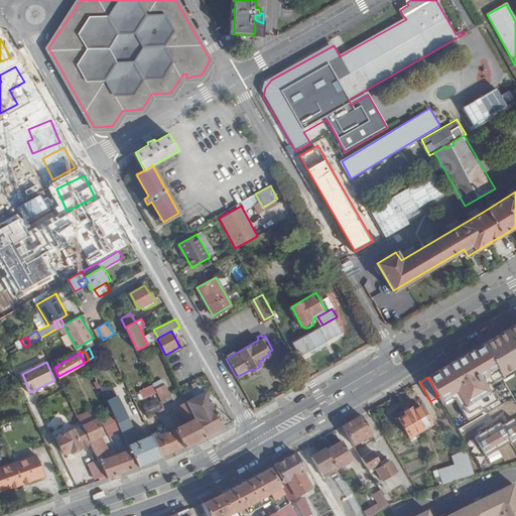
[(156,389),(160,397),(161,400),(168,397),(172,395),(167,383),(156,389)]
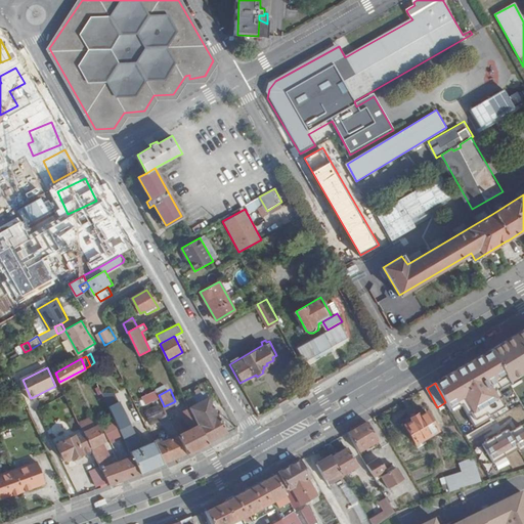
[(80,423),(67,395),(61,397),(78,429),(82,427),(80,423)]
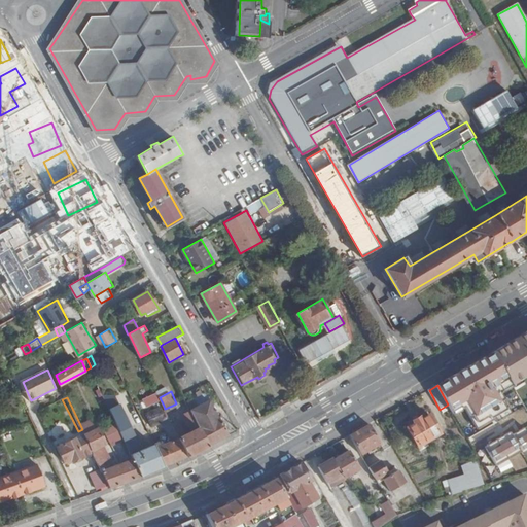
[(196,418),(201,427),(218,418),(210,400),(197,407),(201,415),(196,418)]
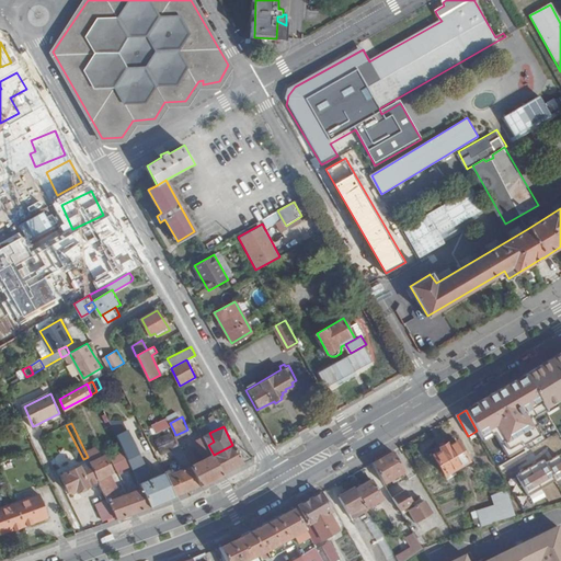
[(119,438),(124,448),(132,462),(141,457),(130,432),(119,438)]
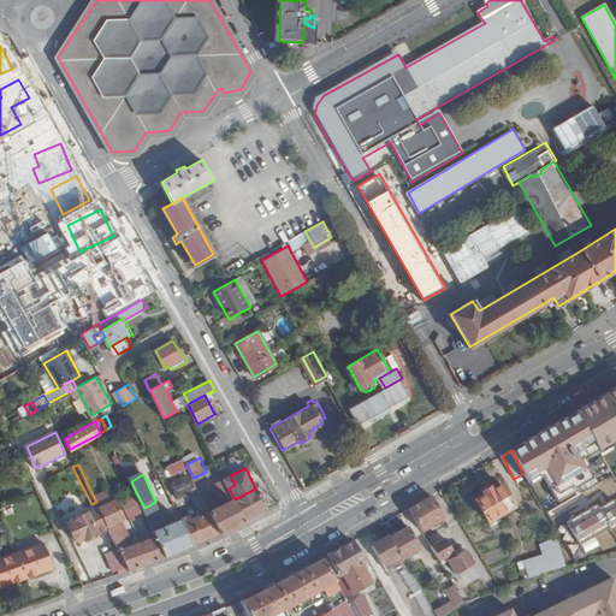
[(182,499),(199,490),(197,487),(193,478),(191,474),(173,484),(182,499)]
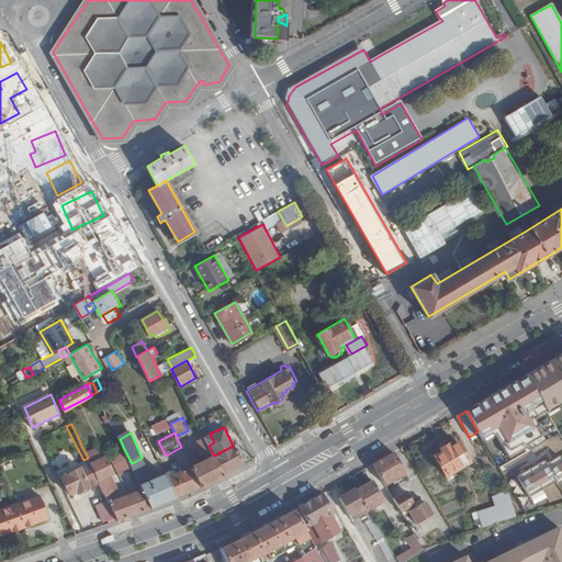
[(176,436),(180,445),(187,442),(183,433),(176,436)]
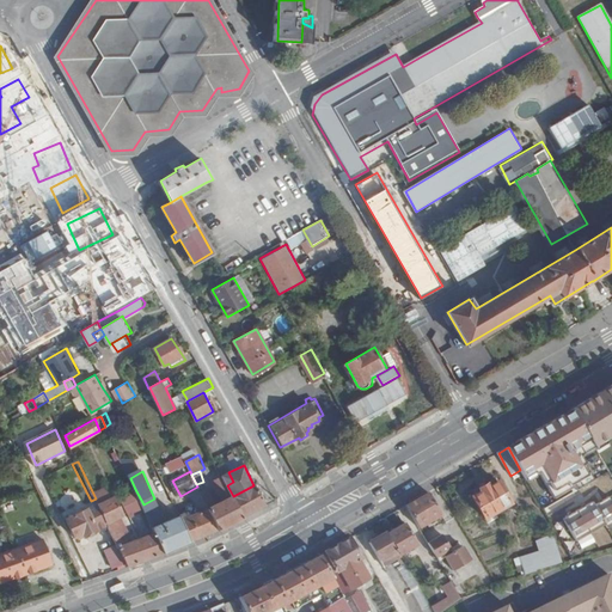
[(222,476),(227,485),(233,482),(228,472),(222,476)]
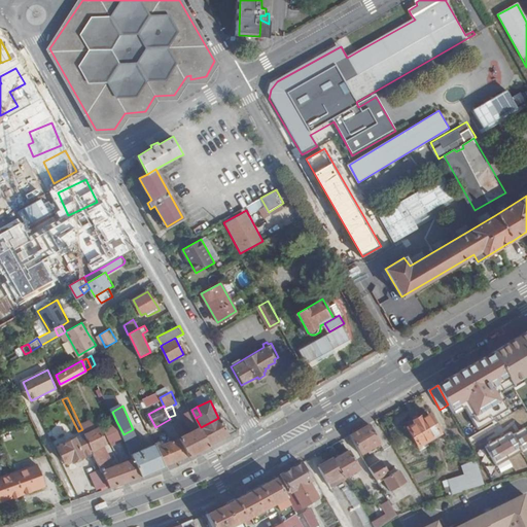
[(179,438),(189,457),(196,454),(210,447),(201,427),(196,418),(191,410),(183,414),(187,423),(192,420),(198,429),(188,433),(182,421),(179,422),(175,415),(169,417),(170,419),(179,438)]
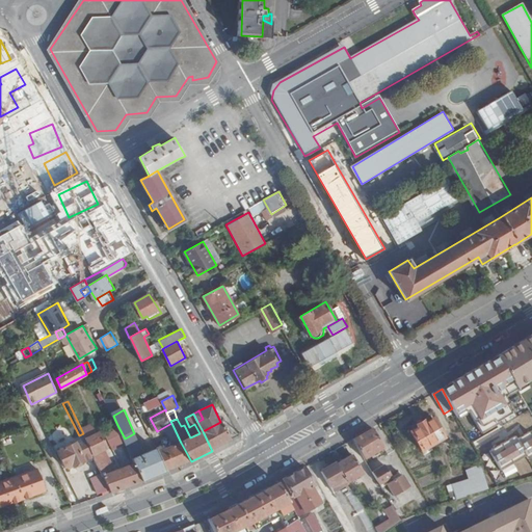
[(417,427),(411,431),(421,449),(443,437),(432,419),(425,423),(424,420),(416,425),(417,427)]
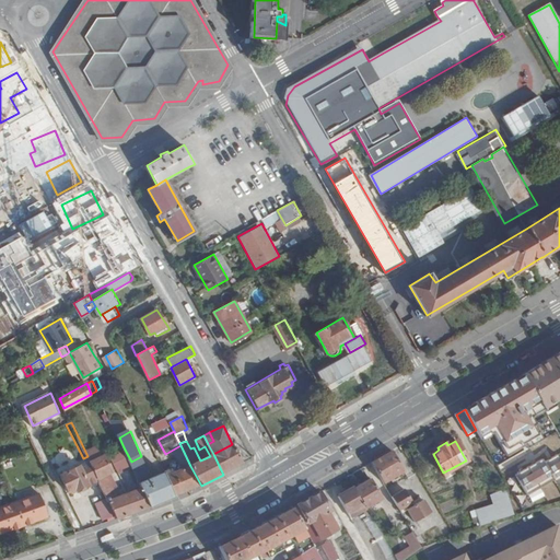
[(213,454),(223,475),(244,463),(234,443),(232,444),(213,454)]
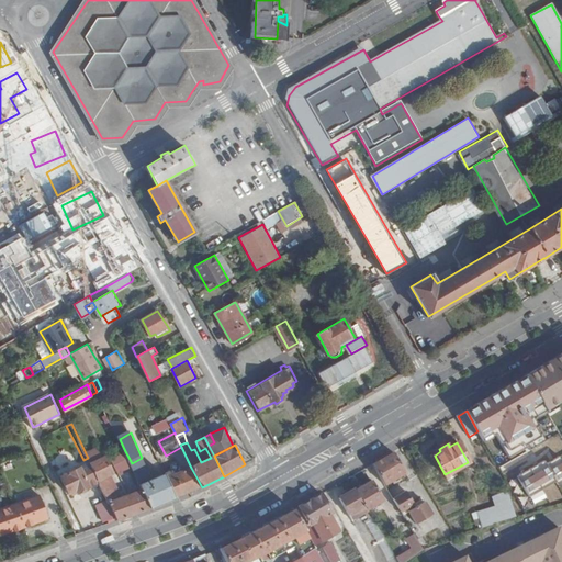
[(109,499),(119,519),(153,507),(143,487),(134,492),(132,490),(128,490),(130,494),(124,497),(122,494),(120,496),(121,498),(117,499),(107,478),(114,473),(107,456),(103,457),(98,448),(86,453),(88,458),(90,462),(99,481),(109,499)]
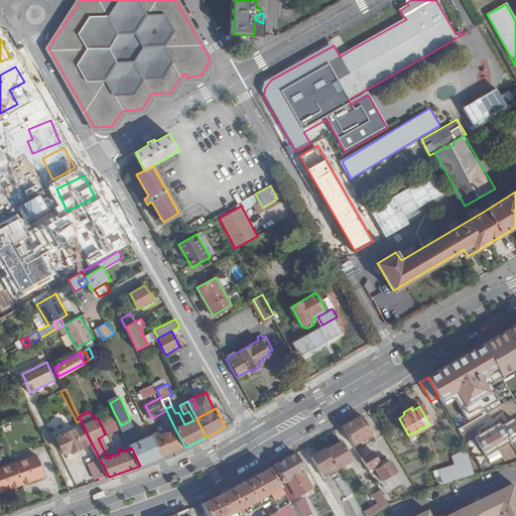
[(110,436),(123,430),(121,425),(114,412),(102,418),(110,436)]
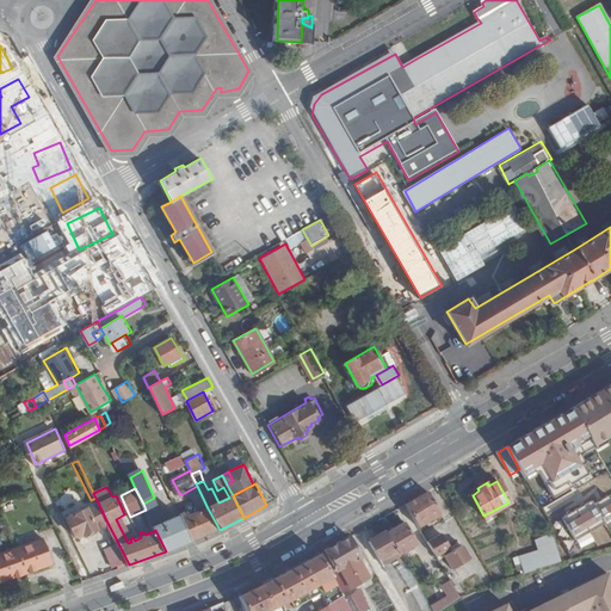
[(443,514),(430,491),(408,503),(420,526),(430,520),(434,518),(443,514)]
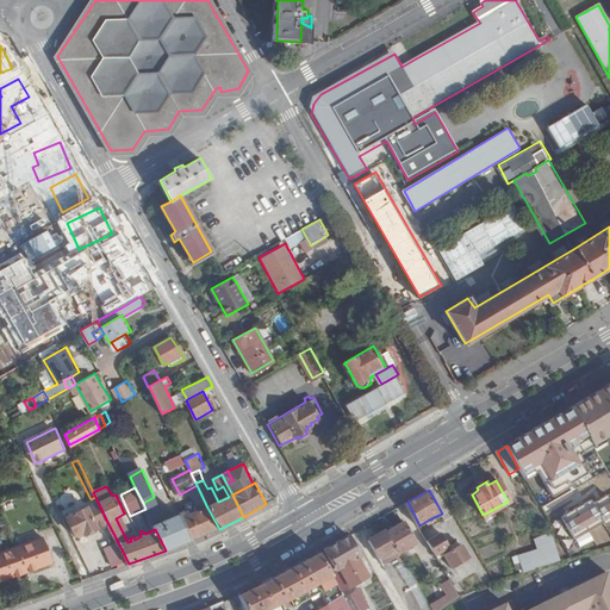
[(85,534),(107,522),(98,502),(74,514),(73,510),(68,512),(69,516),(67,517),(75,534),(82,530),(85,534)]
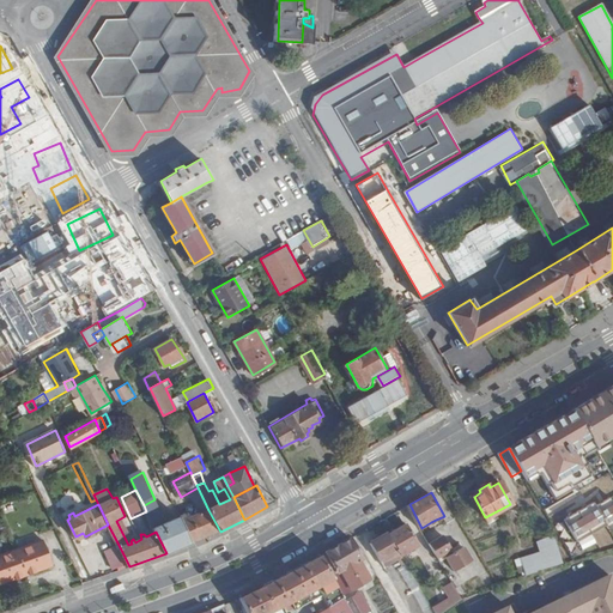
[(193,519),(205,539),(220,532),(208,510),(193,519)]
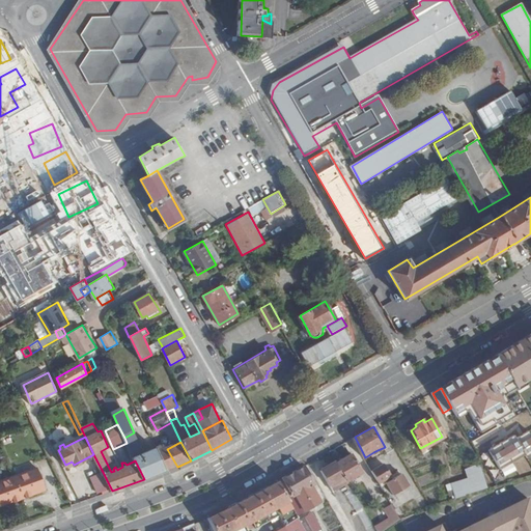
[(158,448),(168,470),(177,467),(167,449),(164,450),(162,447),(158,448)]
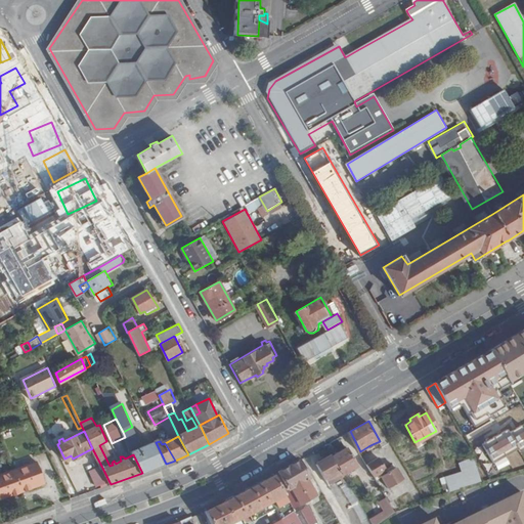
[(133,454),(142,473),(153,470),(166,464),(156,442),(133,454)]
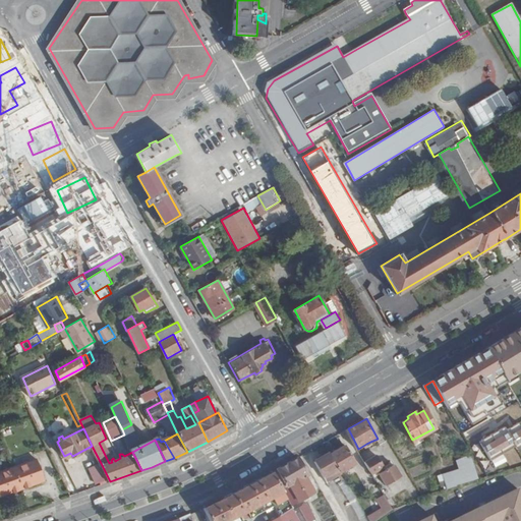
[(338,469),(339,472),(355,463),(344,445),(330,453),(338,469)]
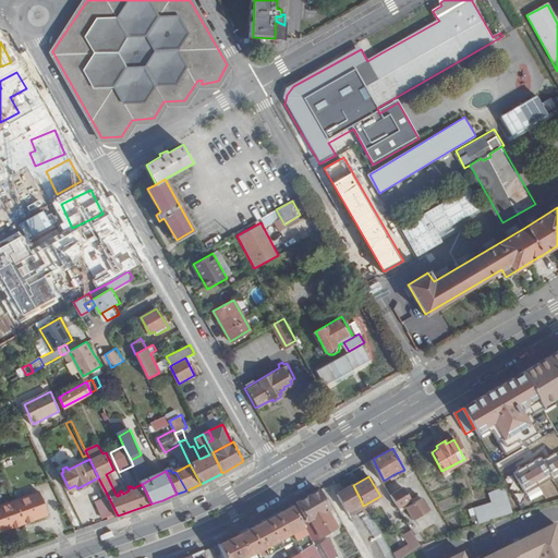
[(362,502),(353,485),(339,492),(336,495),(346,512),(362,502)]
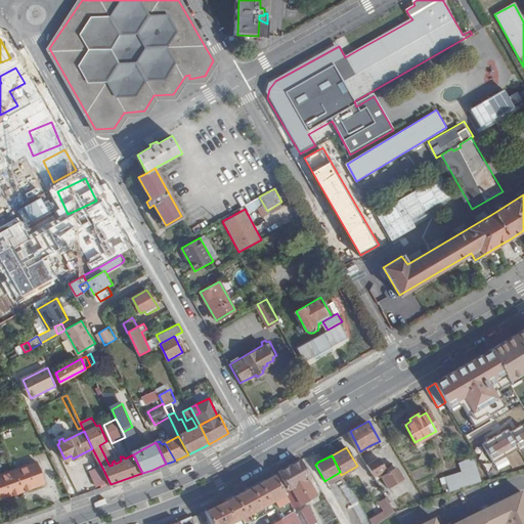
[(274,474),(285,494),(292,490),(300,505),(316,495),(309,483),(312,482),(301,459),(274,474)]
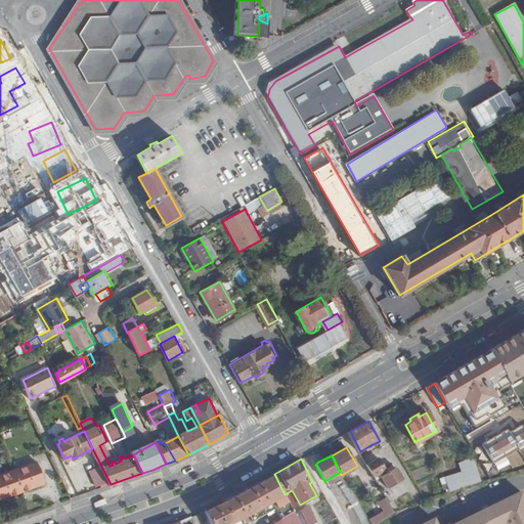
[(379,459),(366,465),(375,480),(381,477),(389,491),(405,482),(397,468),(387,473),(379,459)]
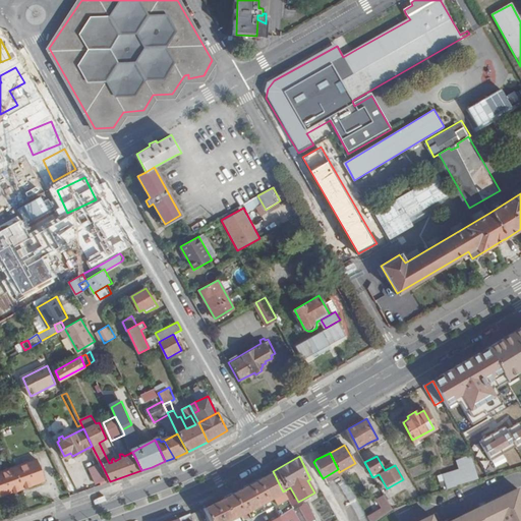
[(468,456),(455,460),(457,469),(438,473),(443,488),(475,479),(468,456)]
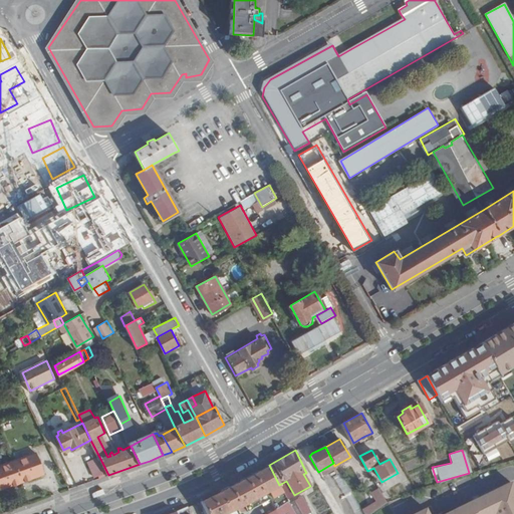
[(0,490),(22,483),(44,475),(36,453),(14,461),(0,465),(0,490)]
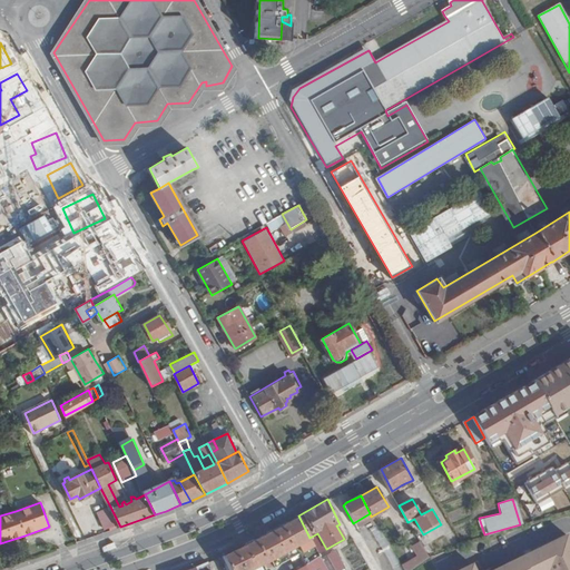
[(310,569),(325,569),(310,538),(298,516),(262,537),(245,544),(224,554),(231,569),(247,569),(263,562),(272,559),(297,544),(302,543),(304,549),(304,559),(308,567),(310,569)]
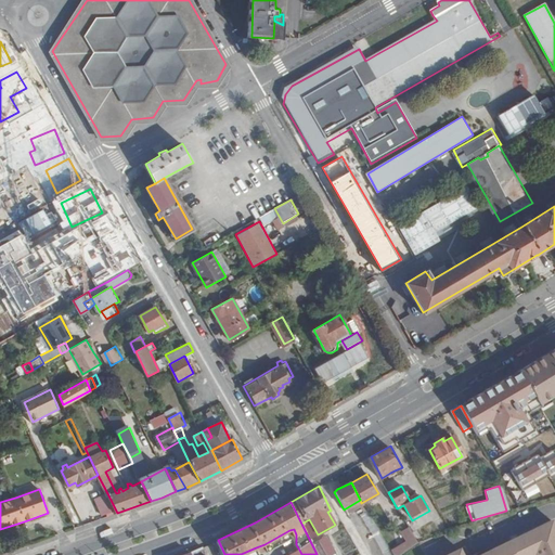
[(554,554),(554,525),(553,520),(498,546),(500,550),(495,552),(494,549),(479,554),(463,554),(461,547),(446,554),(554,554)]
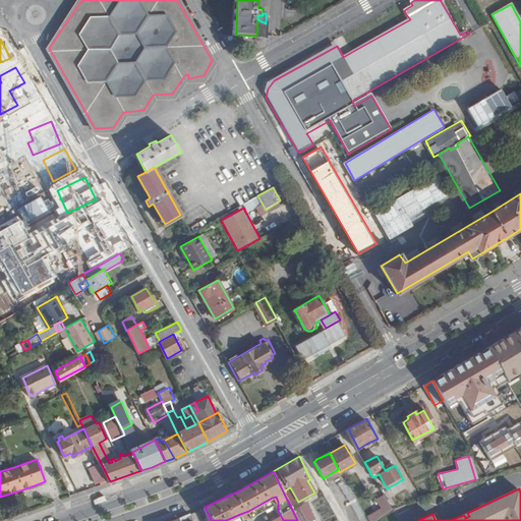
[(367,516),(369,520),(373,520),(393,511),(384,495),(375,499),(381,508),(367,516)]
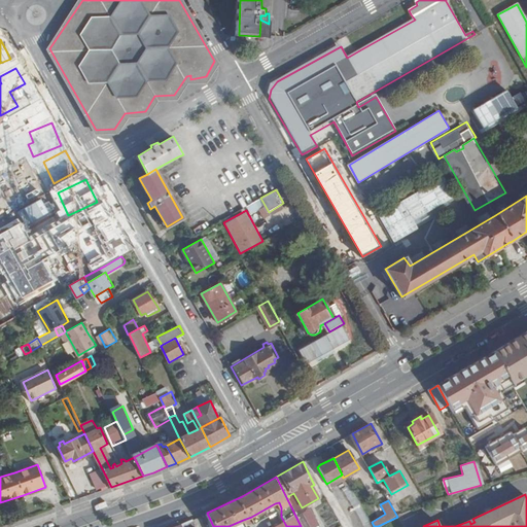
[(277,511),(275,503),(251,517),(254,522),(255,522),(277,511)]
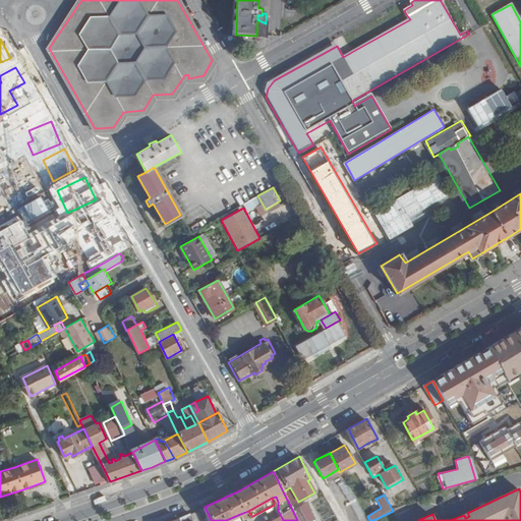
[(316,520),(309,507),(301,511),(305,520),(316,520)]
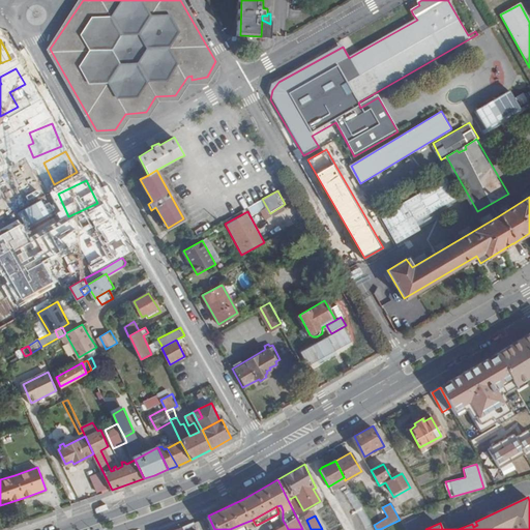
[(256,525),(253,520),(244,523),(246,529),(256,525)]
